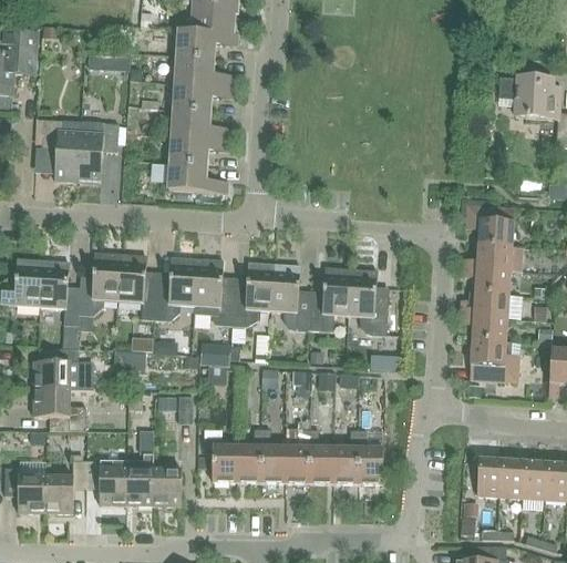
[(193,0),(191,30),(234,32),(235,1),(214,0),(193,0)]
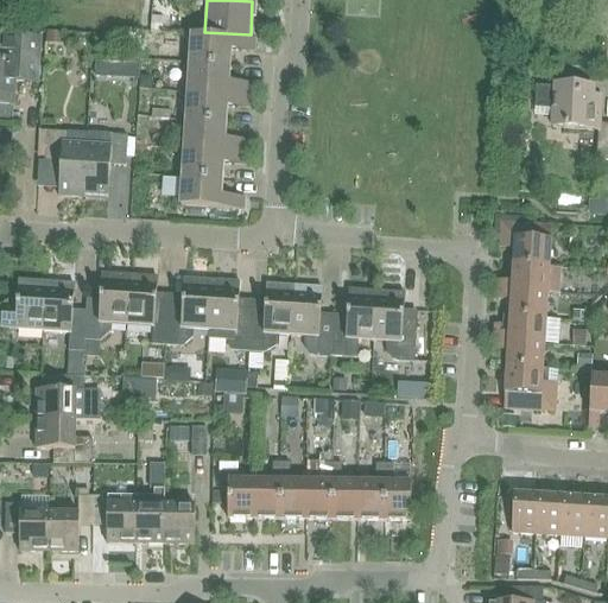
[(191,31),(190,61),(229,63),(230,46),(254,49),(255,35),(251,35),(204,32),(191,31)]
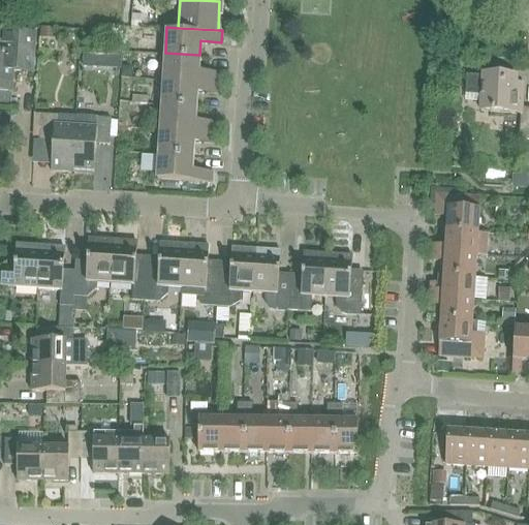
[(0,88),(11,89),(13,67),(33,69),(35,30),(0,28),(0,88)]
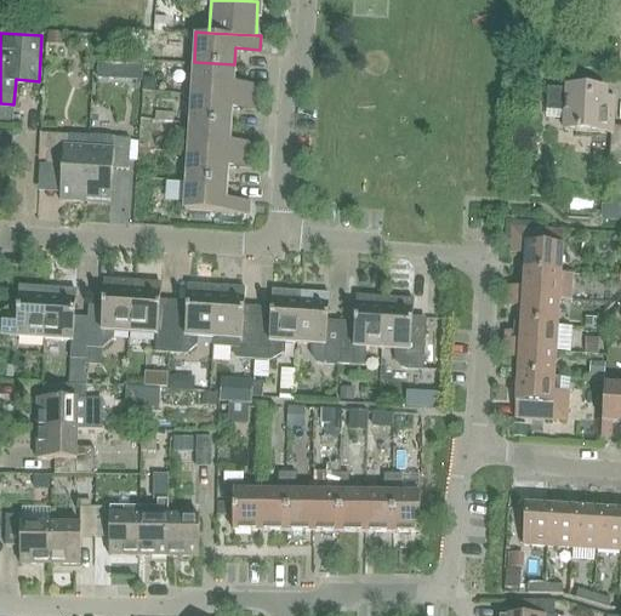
[(194,62),(192,91),(256,95),(257,83),(233,80),(234,64),(194,62)]
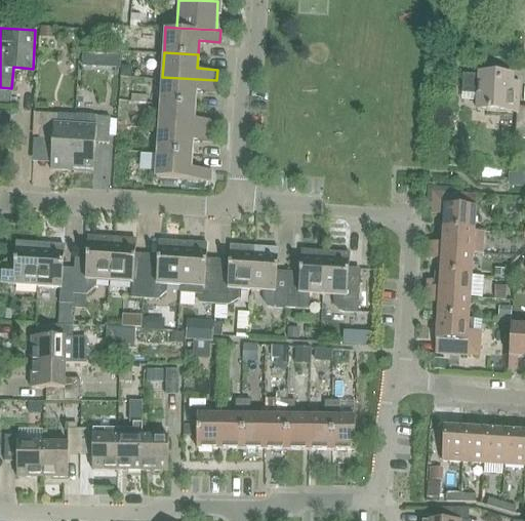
[(479,73),(462,72),(461,90),(478,91),(477,107),(516,110),(515,135),(524,135),(524,104),(517,104),(519,81),(512,80),(512,72),(479,70),(479,73)]
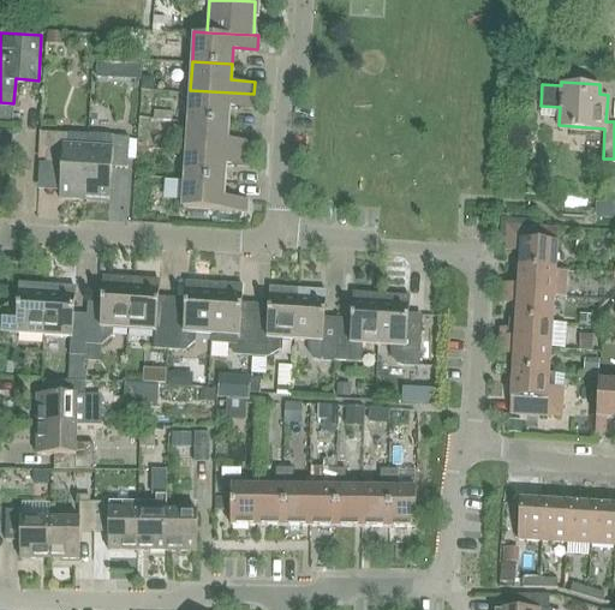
[(190,90),(189,119),(228,121),(230,105),(254,106),(254,94),(190,90)]
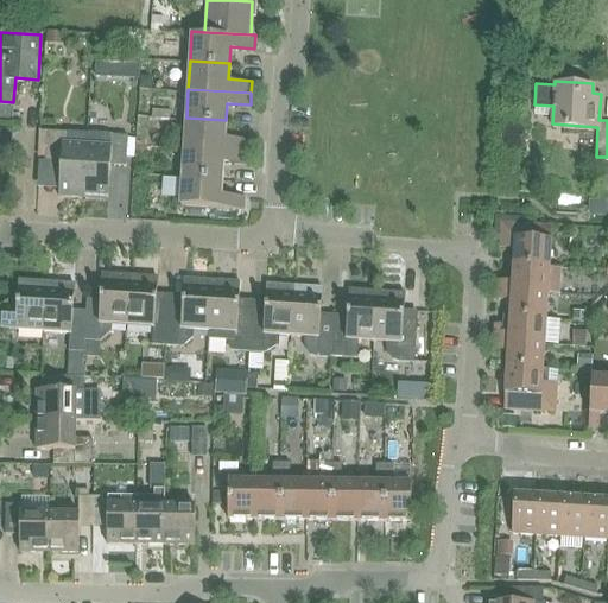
[(187,118),(184,146),(247,150),(248,137),(225,135),(226,120),(187,118)]
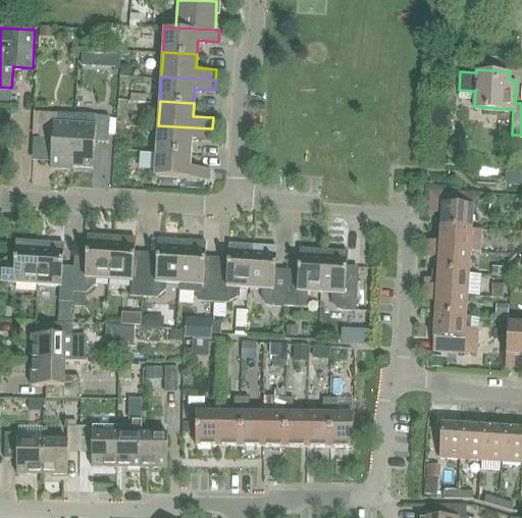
[(74,112),(40,110),(38,136),(52,137),(50,165),(72,167),(72,164),(71,164),(74,112)]
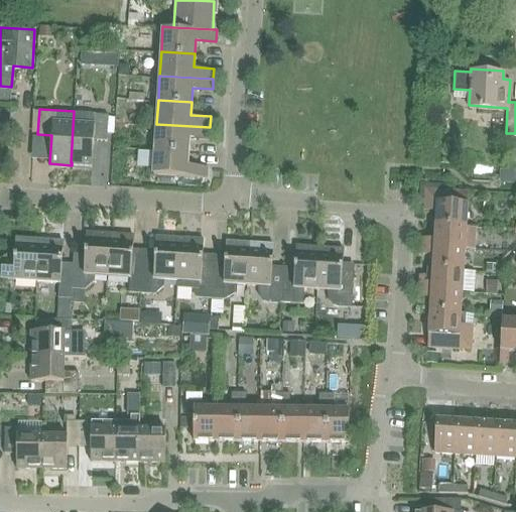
[(108,113),(74,111),(71,162),(72,162),(92,163),(93,138),(107,138),(108,113)]
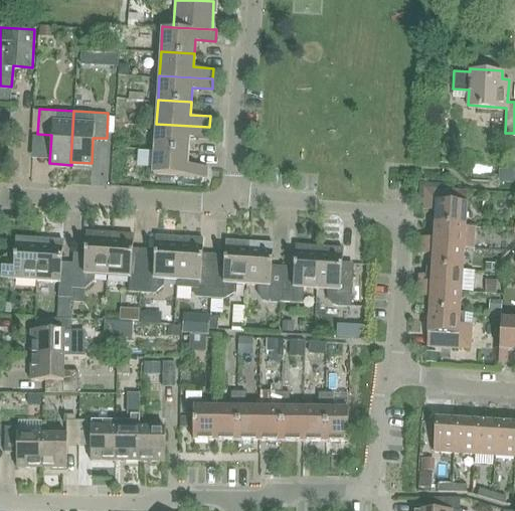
[(156,124),(154,148),(188,149),(189,136),(209,137),(209,127),(156,124)]
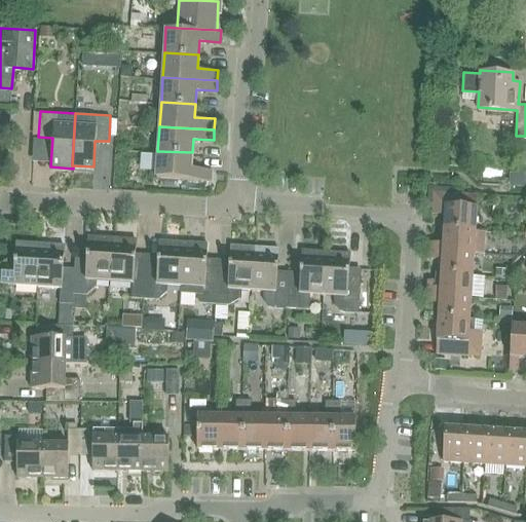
[(192,152),(157,151),(156,176),(211,179),(212,168),(191,166),(192,152)]
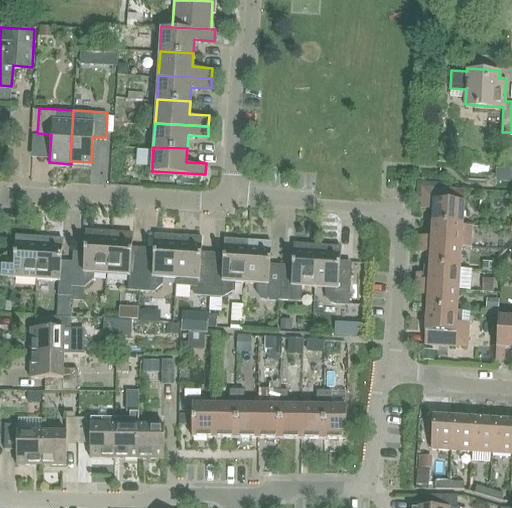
[(25,179),(40,179),(41,154),(26,153),(25,179)]
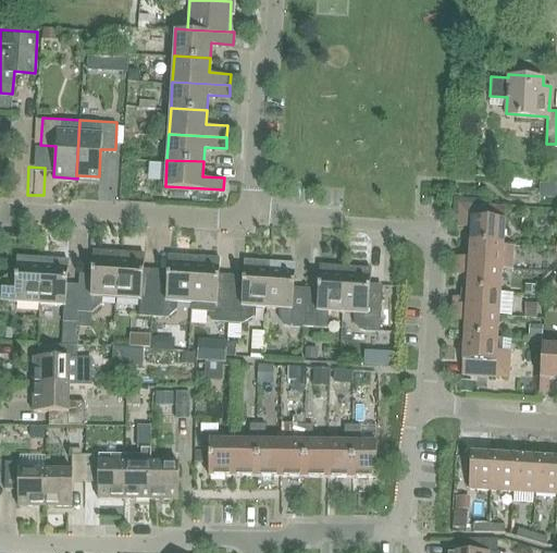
[(454,196),(453,214),(458,216),(457,224),(471,225),(470,241),(503,243),(506,205),(478,203),(479,197),(454,196)]
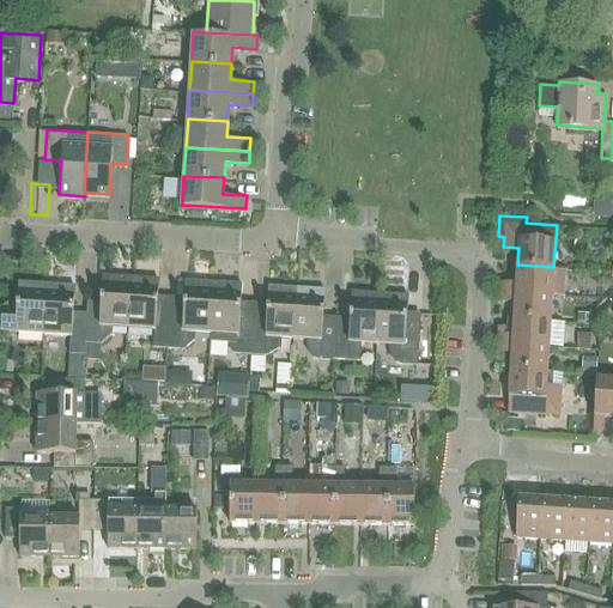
[(502,280),(501,289),(552,292),(564,293),(565,267),(553,267),(517,265),(516,280),(502,280)]
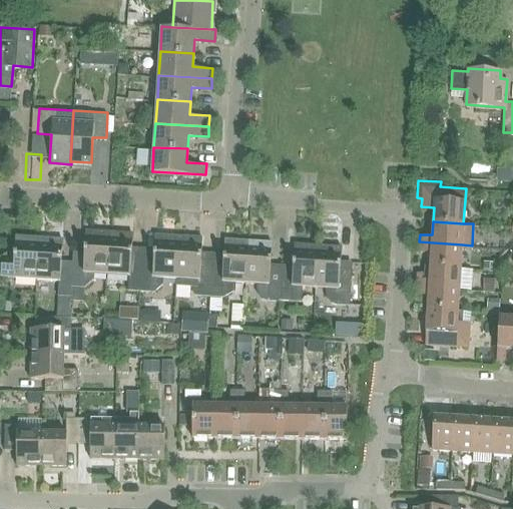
[(86,227),(84,250),(73,249),(72,261),(71,284),(70,285),(71,285),(84,286),(93,278),(93,272),(106,273),(109,229),(86,227)]
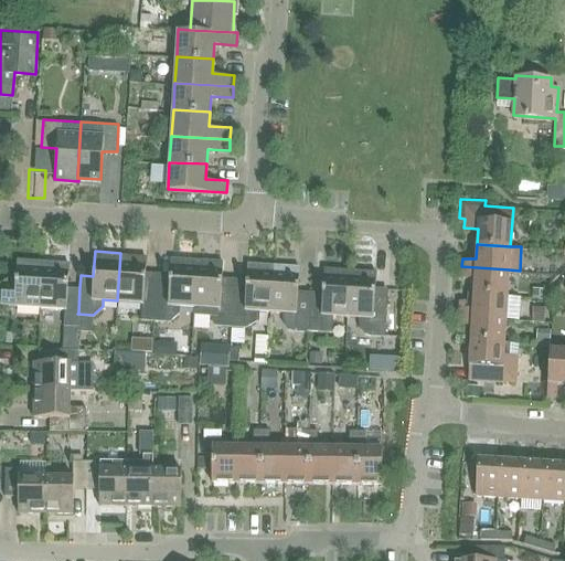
[(146,254),(120,253),(117,300),(142,302),(141,318),(155,318),(157,281),(145,279),(146,254)]
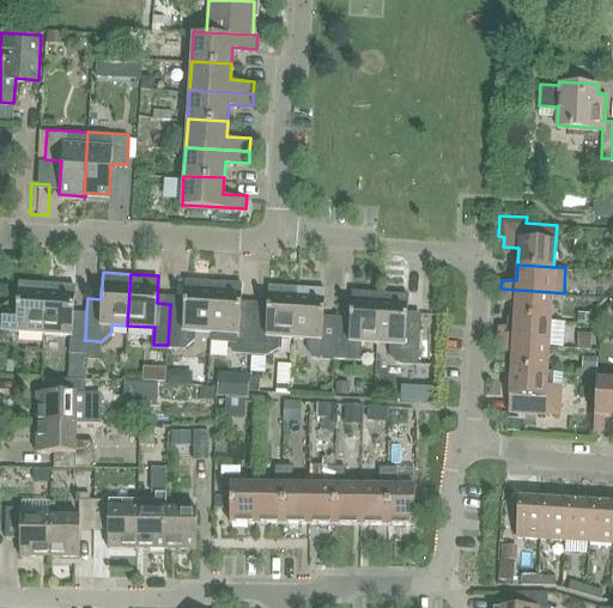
[(211,330),(213,279),(186,278),(184,305),(170,304),(168,345),(183,346),(194,338),(194,329),(211,330)]
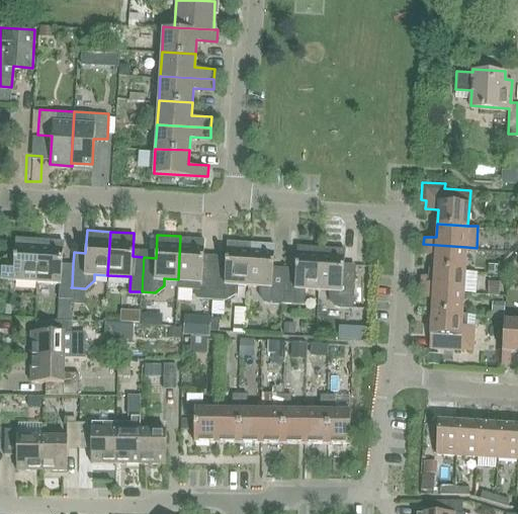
[(13,279),(36,280),(39,237),(16,236),(14,258),(3,257),(1,277),(13,278),(13,279)]
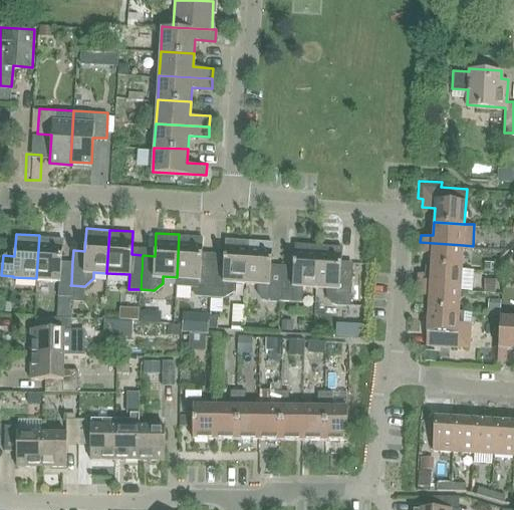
[(203,236),(179,234),(177,277),(176,284),(192,285),(193,293),(210,294),(213,259),(201,258),(203,236)]
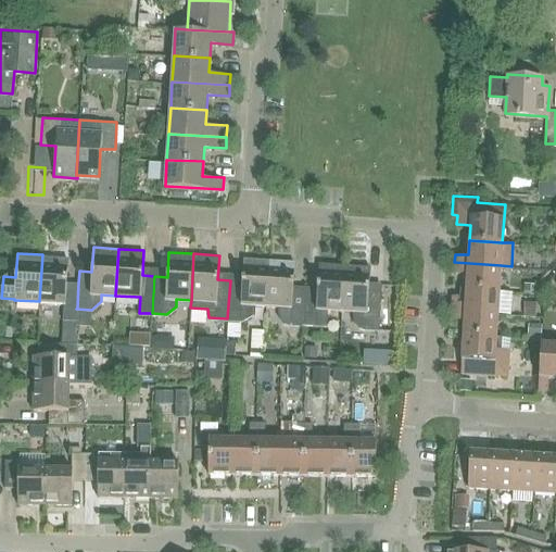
[(76,309),(77,308),(78,283),(66,281),(67,256),(42,254),(39,301),(64,303),(63,318),(76,320),(77,309),(76,309)]
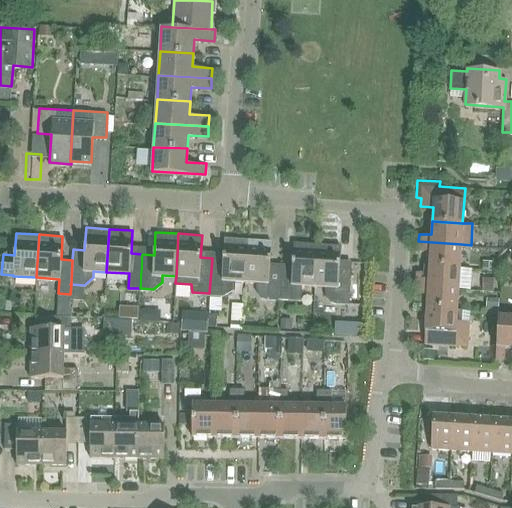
[(248,238),(224,236),(223,258),(212,258),(209,293),(223,294),(233,288),(234,280),(245,281),(248,238)]
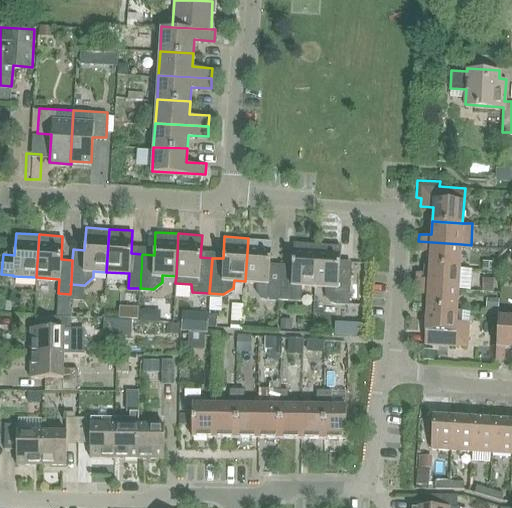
[(271,239),(248,238),(245,281),(256,281),(255,284),(257,290),(260,295),(266,297),(279,297),(281,263),(270,262),(271,239)]
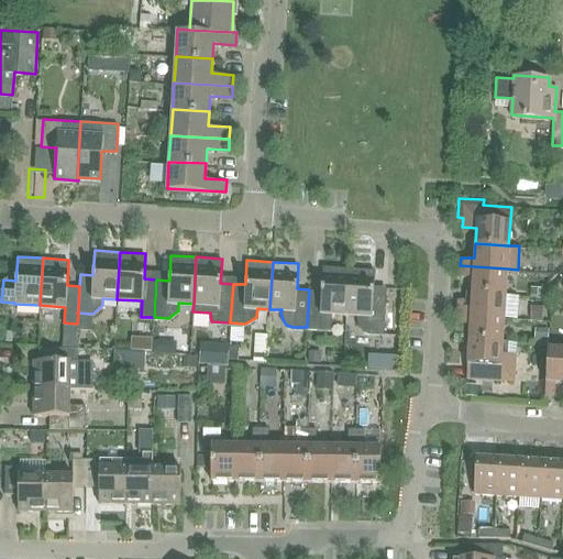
[(321,289),(309,289),(307,327),(331,329),(331,313),(345,314),(349,266),(323,265),(321,289)]
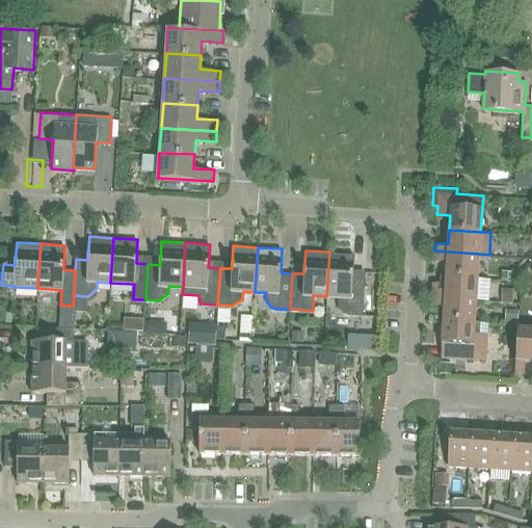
[(434,251),(434,259),(447,260),(446,274),(478,276),(479,254),(434,251)]
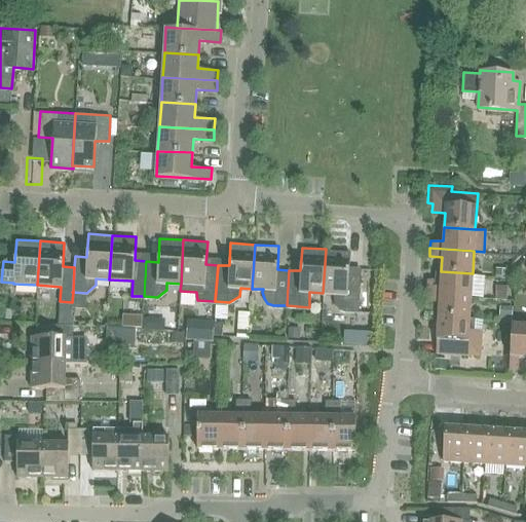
[(349,251),(326,249),(323,293),(334,294),(334,298),(335,303),(339,307),(344,309),(358,310),(361,274),(348,273),(349,251)]
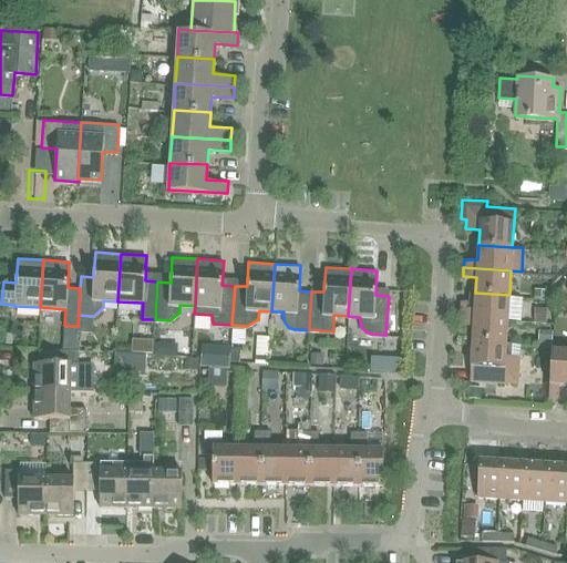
[(461,300),(460,316),(507,318),(509,295),(475,293),(471,292),(471,300),(461,300)]
